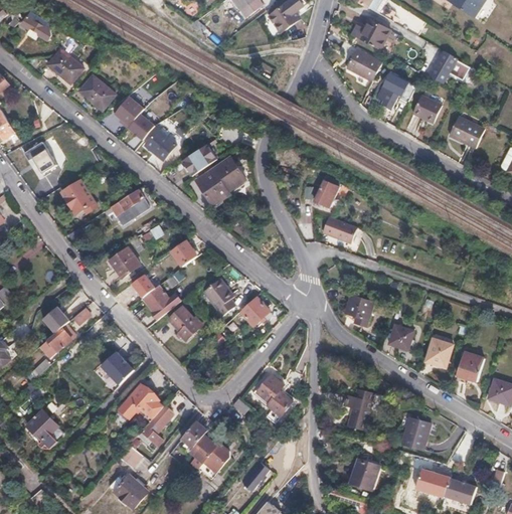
[(265,2),(264,0),(236,0),(246,15),(265,2)]
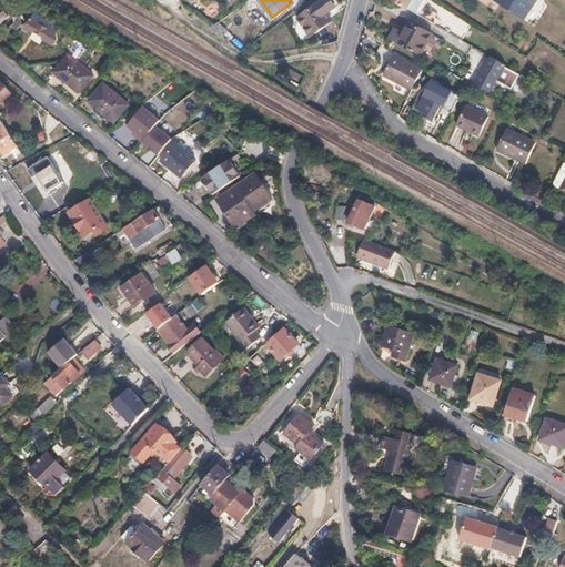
[(309,0),(293,10),(298,17),(296,18),(308,36),(330,20),(325,13),(334,7),(330,0),(309,0)]
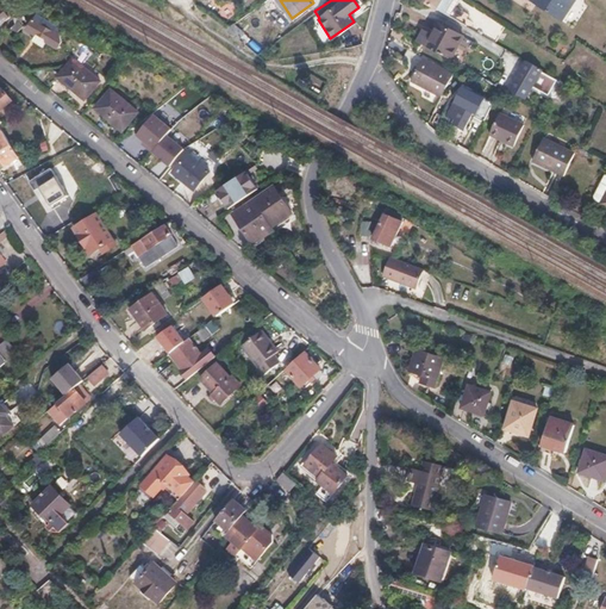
[(418,0),(430,7),(431,4),(445,12),(451,0),(418,0)]
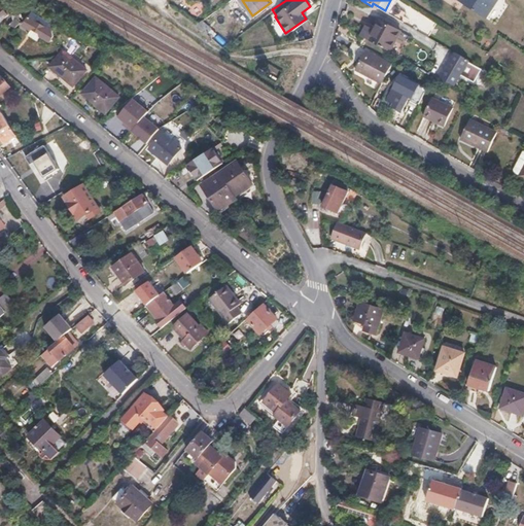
[(459,0),(484,15),(493,0),(459,0)]
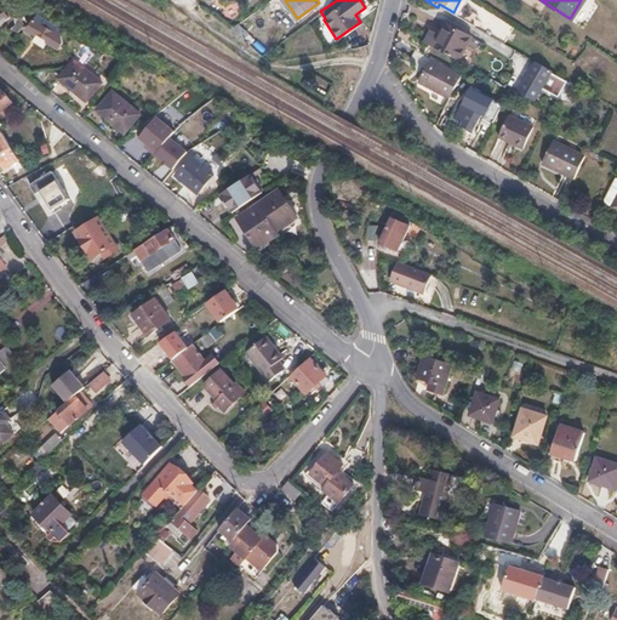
[(60,34),(52,30),(56,26),(44,18),(41,24),(32,18),(24,30),(34,37),(35,34),(45,39),(44,43),(56,50),(62,41),(60,34)]
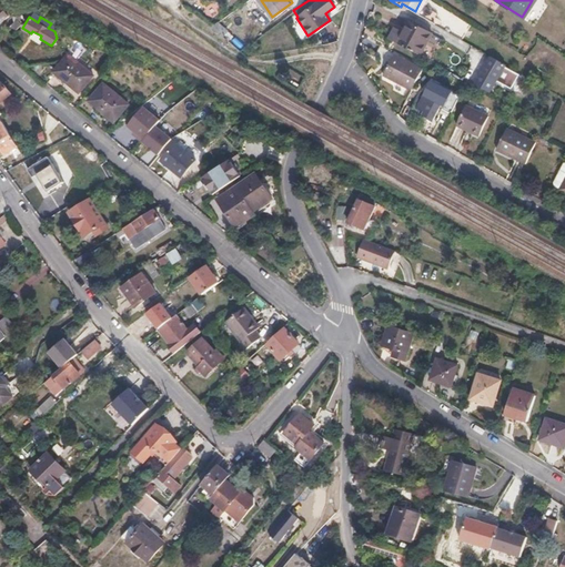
[(413,52),(424,30),(402,18),(395,29),(387,24),(382,36),(413,52)]
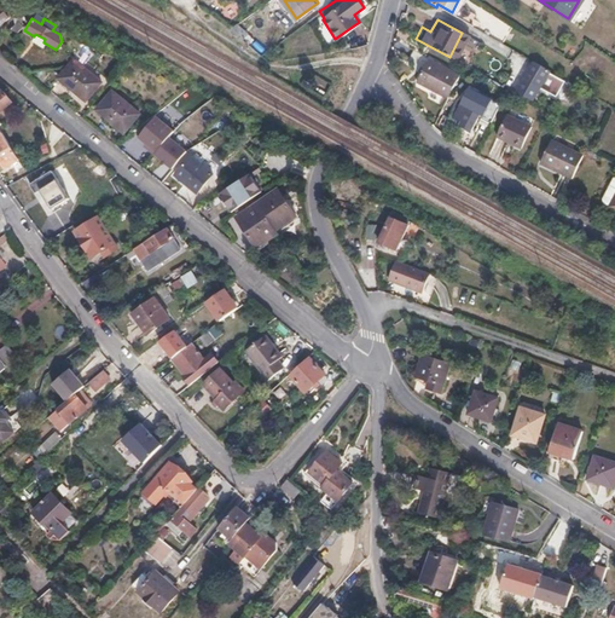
[(251,36),(236,22),(228,27),(245,42),(251,36)]
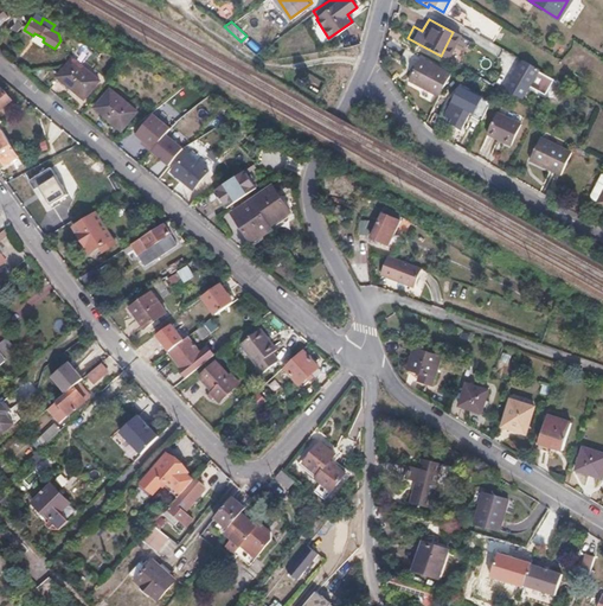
[(0,50),(11,40),(4,32),(0,36),(0,50)]
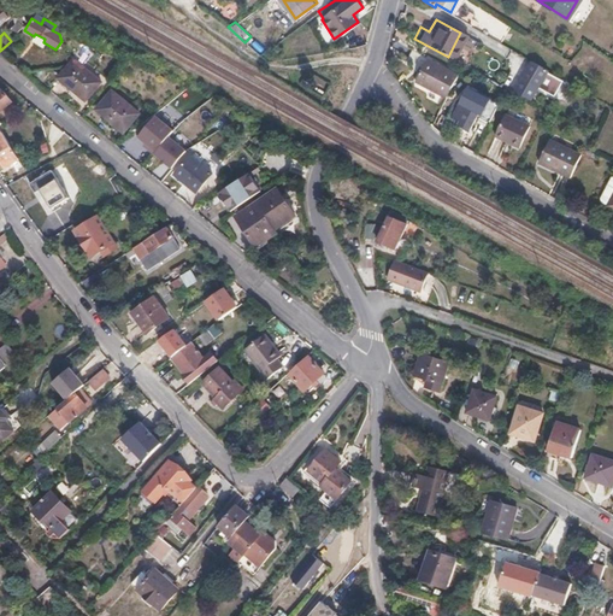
[(72,54),(82,62),(90,52),(82,44),(72,54)]
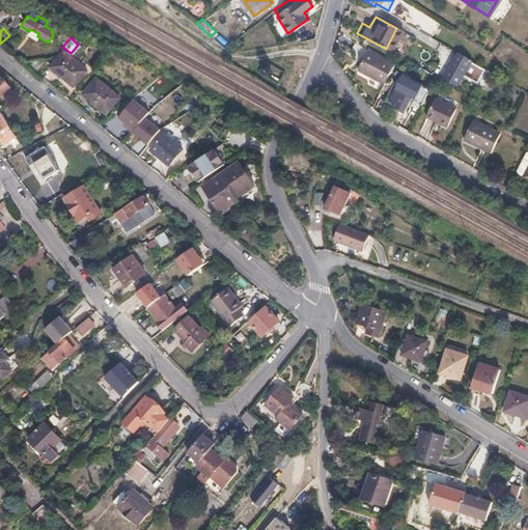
[(457,73),(466,57),(451,49),(443,64),(457,73)]
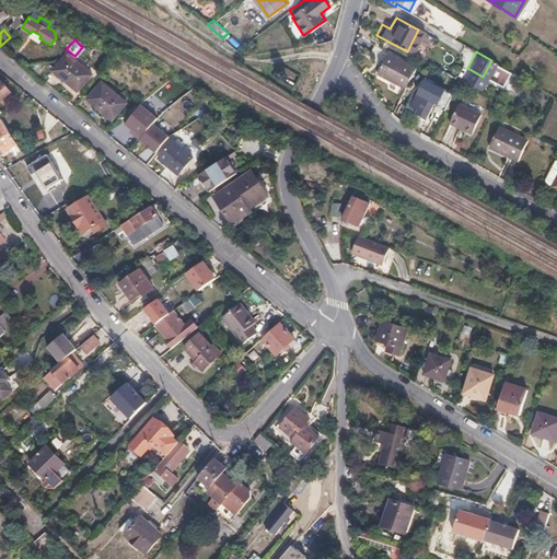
[(389,53),(376,73),(404,89),(415,68),(389,53)]
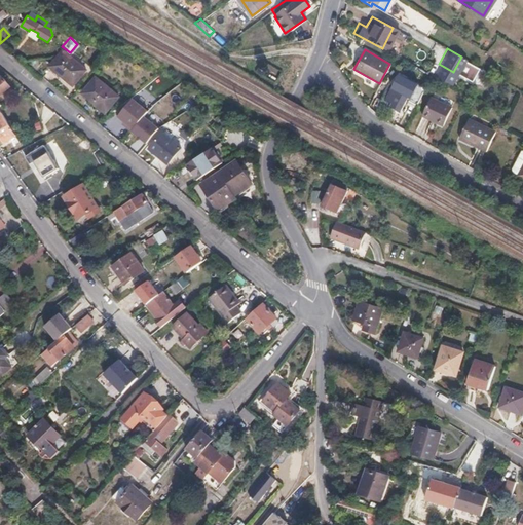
[(50,65),(66,78),(69,81),(80,69),(62,53),(60,53),(50,65)]
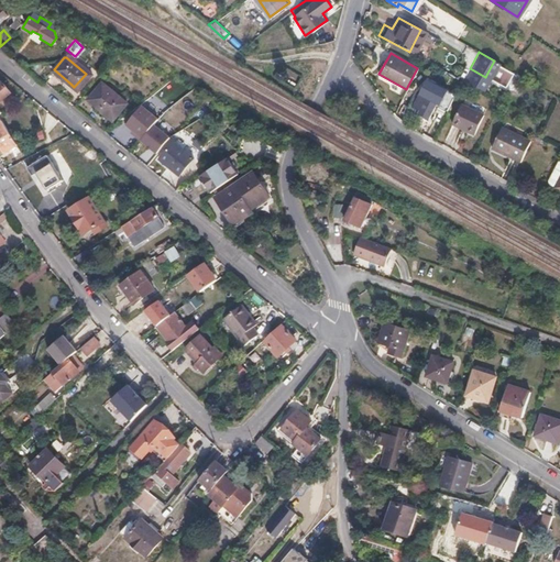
[(120,103),(108,94),(95,81),(84,95),(108,117),(120,103)]
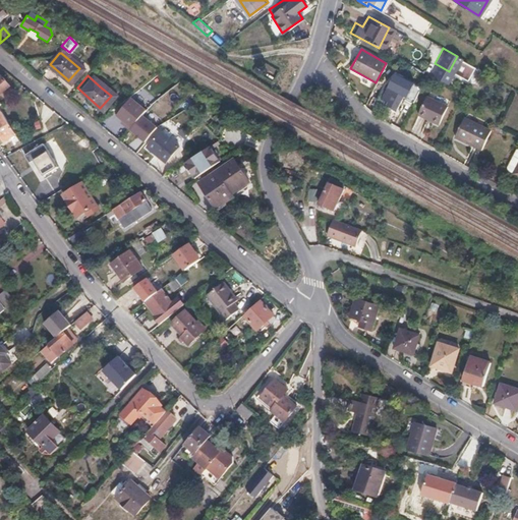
[(0,93),(9,85),(2,76),(0,77),(0,93)]
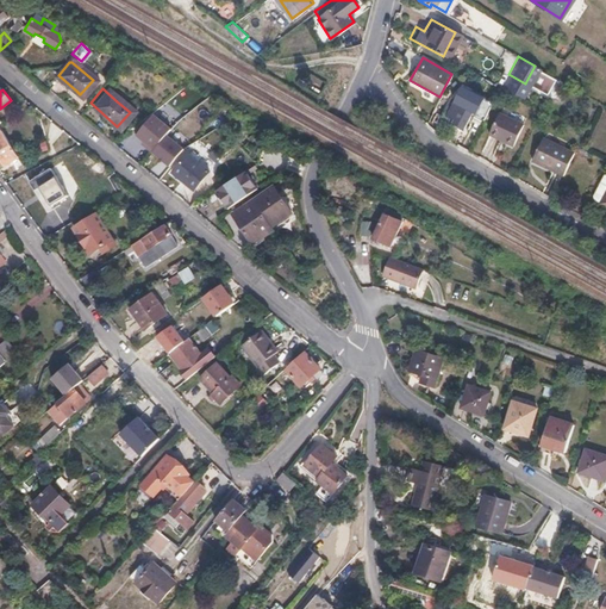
[(463,128),(472,113),(483,119),(492,103),(483,99),(481,103),(466,95),(461,105),(454,103),(447,116),(454,119),(453,123),(463,128)]
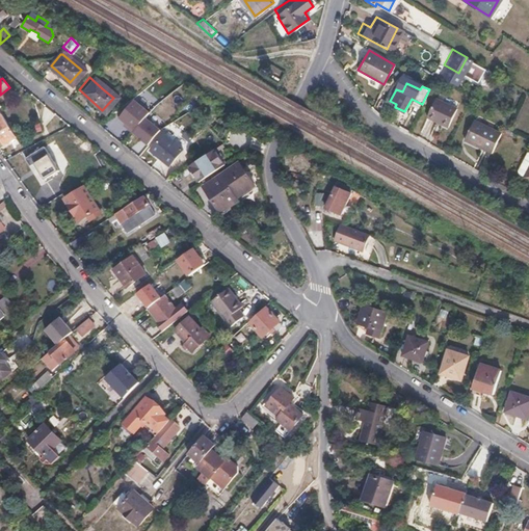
[(448,128),(457,109),(435,98),(426,117),(448,128)]
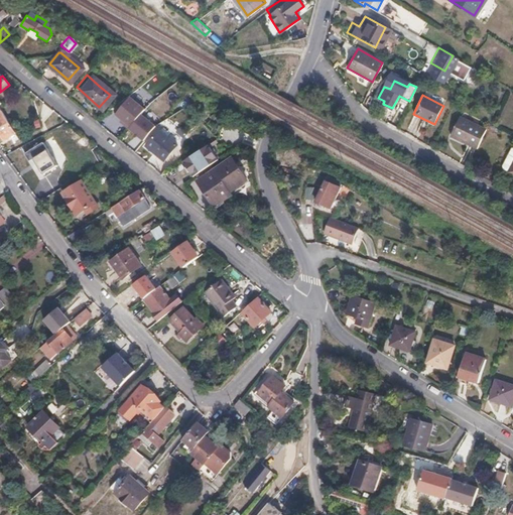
[(118,122),(124,128),(136,113),(140,109),(125,96),(111,113),(119,120),(118,122)]
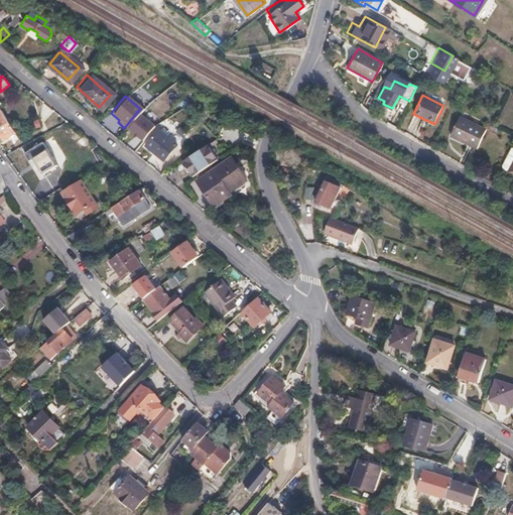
[(14,132),(0,110),(0,133),(4,139),(14,132)]
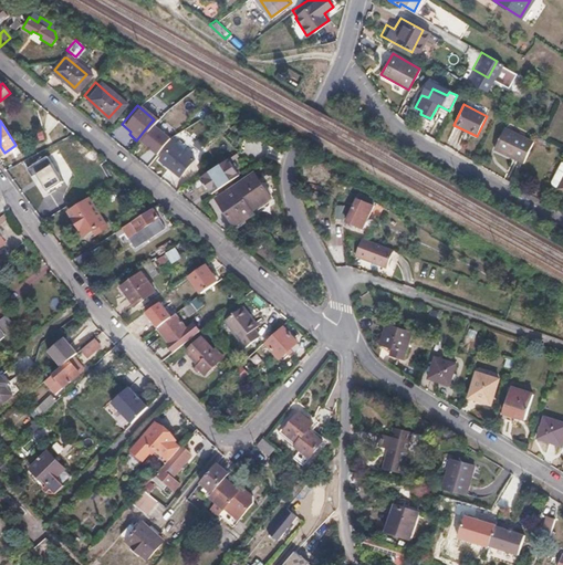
[(149,124),(136,140),(153,154),(166,138),(149,124)]
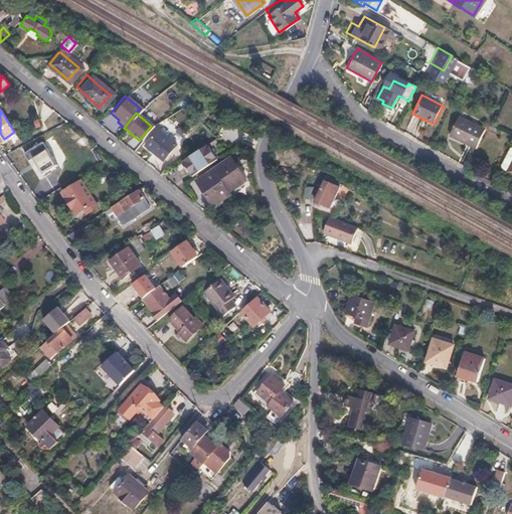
[(458,116),(455,123),(449,135),(474,148),(480,136),(484,129),(458,116)]
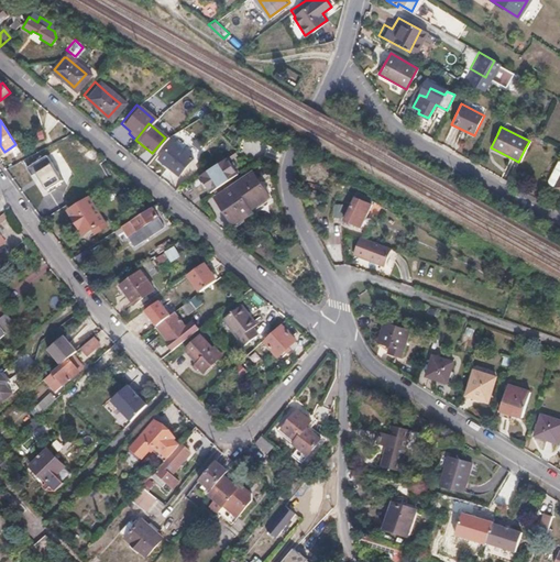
[(190,158),(169,141),(155,160),(175,177),(190,158)]
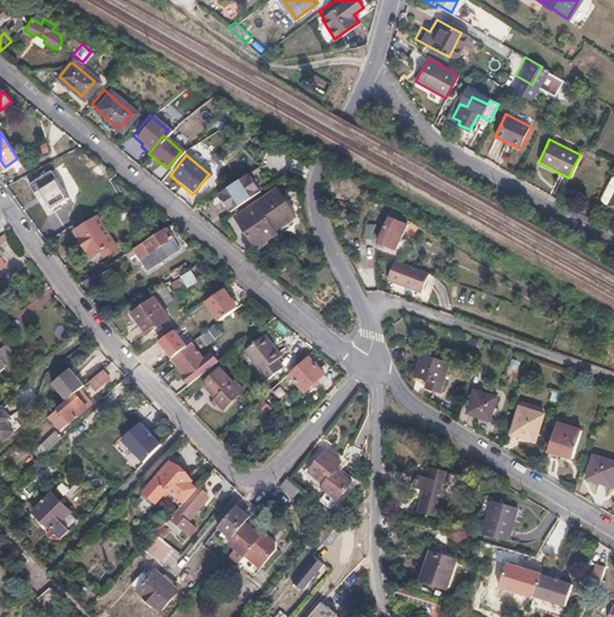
[(65,196),(48,169),(27,184),(31,191),(36,187),(50,207),(65,196)]
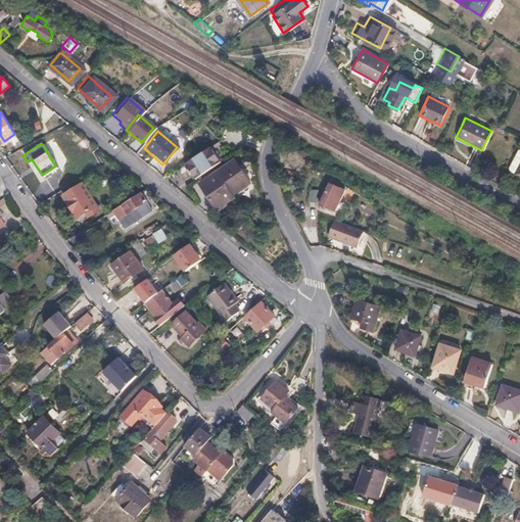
[(519,179),(519,150),(517,152),(507,169),(508,174),(519,179)]
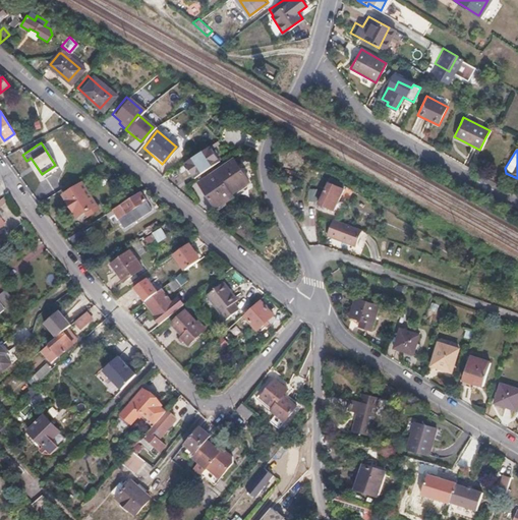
[(196,184),(206,198),(214,210),(230,198),(228,195),(245,184),(231,162),(196,184)]
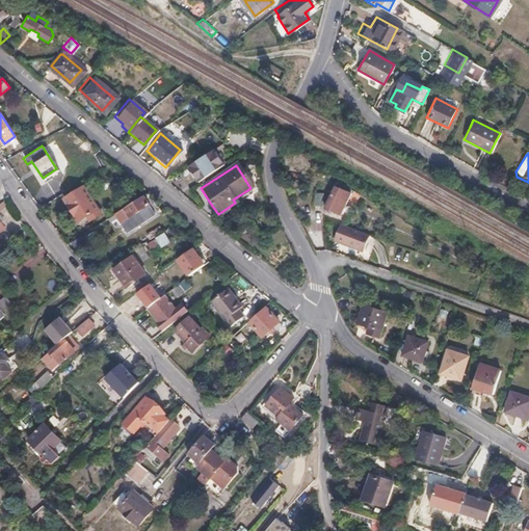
[(187,190),(200,182),(195,176),(183,183),(187,190)]
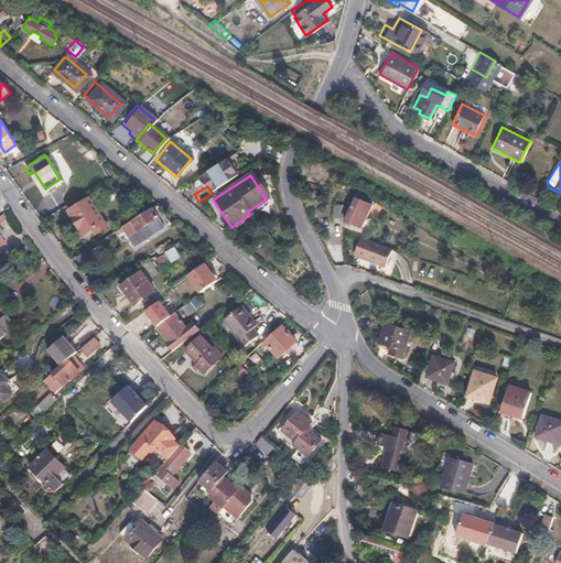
[(319,204),(324,196),(313,191),(309,198),(319,204)]
